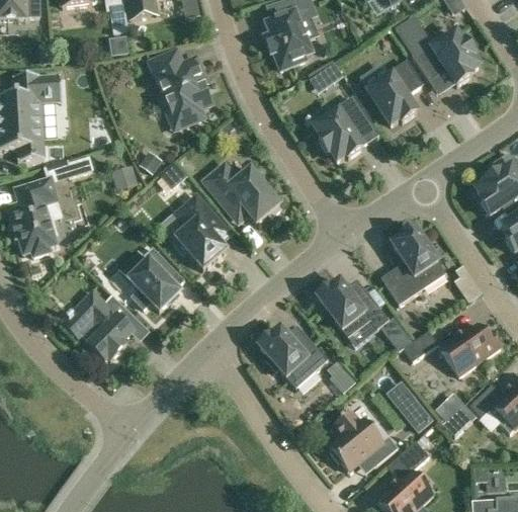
[(0,0),(0,17),(27,17),(27,15),(39,15),(38,0),(0,0)]
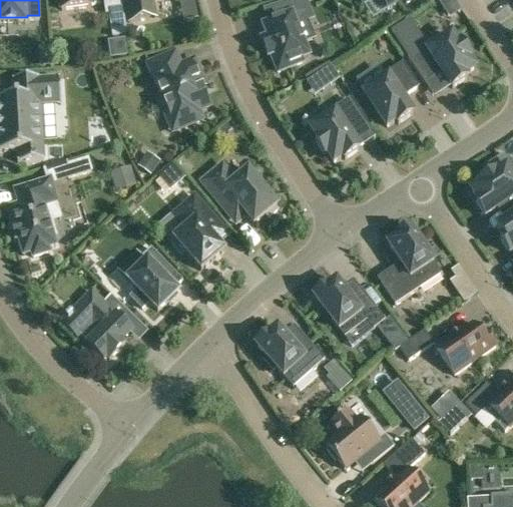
[(60,0),(61,6),(91,1),(91,0),(104,0),(105,10),(109,9),(112,32),(127,30),(121,0),(60,0)]
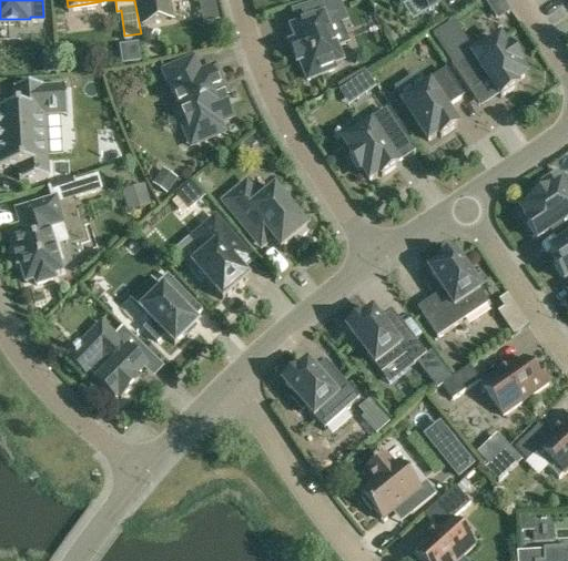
[(139,0),(143,19),(171,14),(169,0),(139,0)]
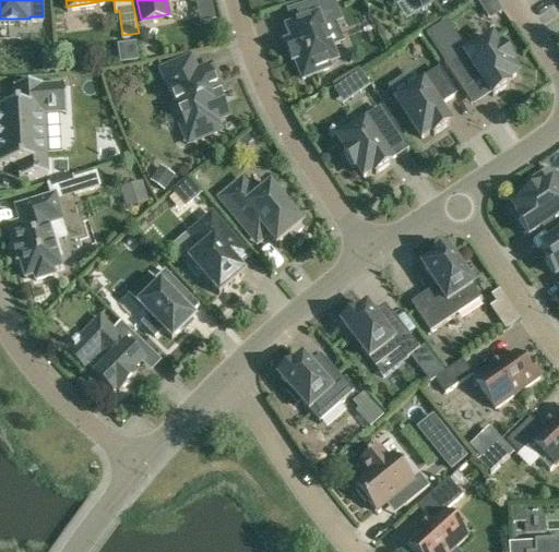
[(341,15),(334,0),(308,0),(288,7),(294,21),(286,23),(292,36),(285,39),(292,57),(295,56),(302,74),(329,63),(328,59),(336,56),(322,23),(341,15)]
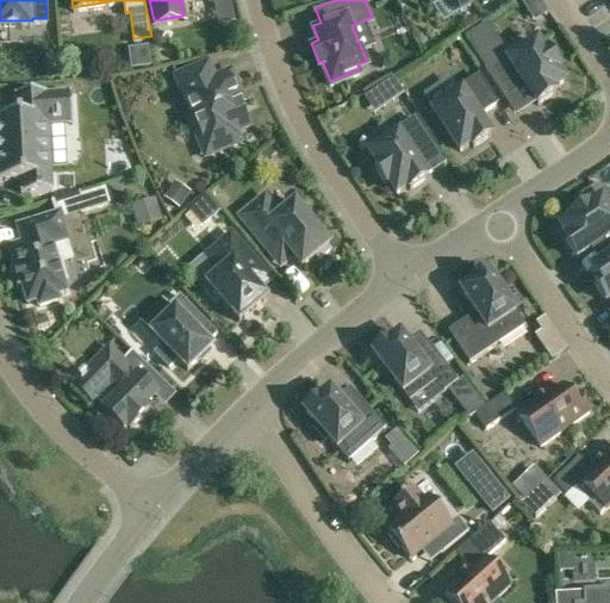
[(486,20),(466,33),(486,66),(504,93),(518,84),(517,81),(523,78),(537,99),(554,88),(553,85),(562,78),(555,67),(559,64),(548,47),(545,49),(536,37),(510,55),(508,51),(486,20)]
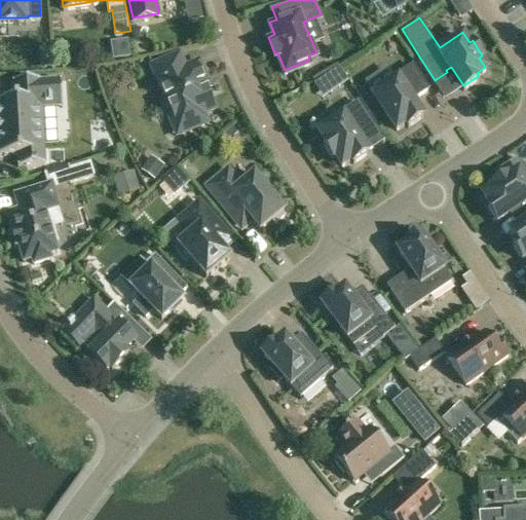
[(185,64),(179,50),(151,62),(165,94),(161,95),(177,131),(208,118),(203,109),(215,104),(208,85),(211,84),(199,58),(185,64)]
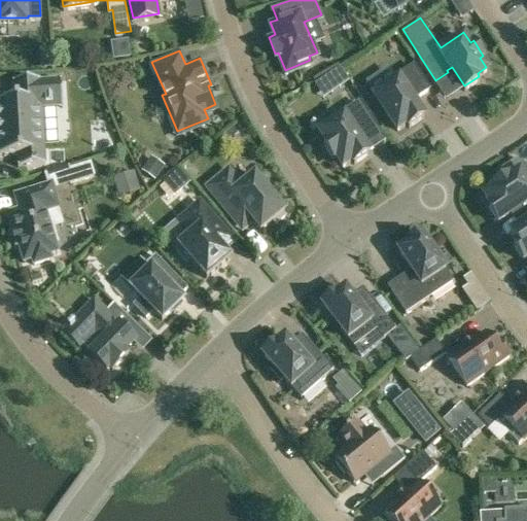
[(397,76),(375,92),(397,127),(407,120),(409,124),(423,113),(411,95),(416,91),(417,93),(429,84),(413,61),(395,73),(397,76)]
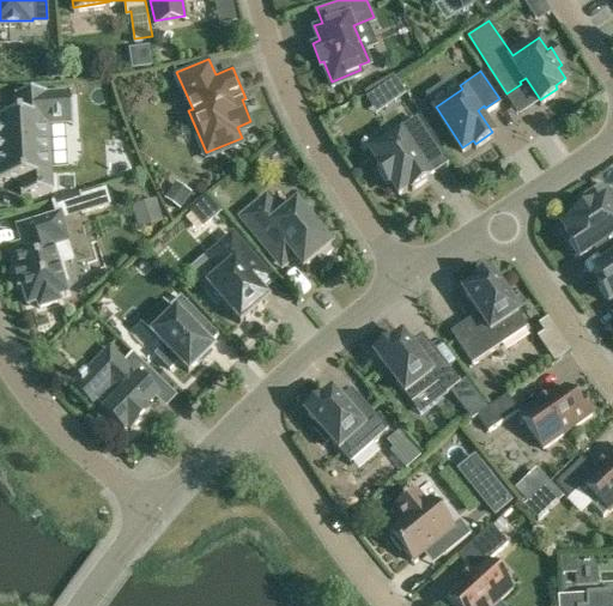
[(70,89),(47,90),(46,88),(14,90),(14,91),(16,91),(17,113),(0,114),(0,176),(20,175),(20,189),(53,187),(53,186),(52,186),(48,120),(72,119),(72,120),(73,120),(71,88),(70,88),(70,89)]
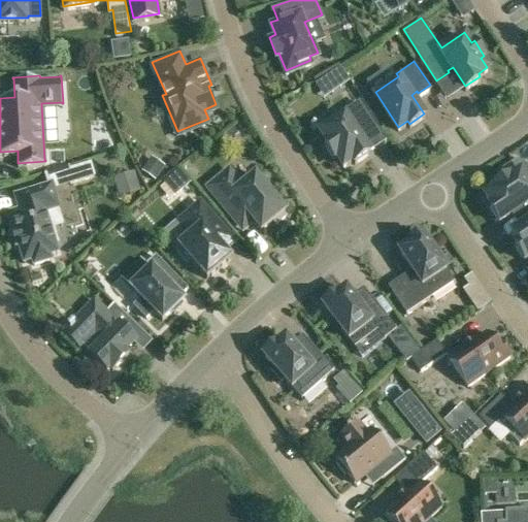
[(342,113),(320,129),(327,139),(324,141),(334,156),(337,154),(343,163),(353,157),(355,160),(369,151),(357,131),(362,128),(363,129),(375,122),(359,98),(340,110),(342,113)]
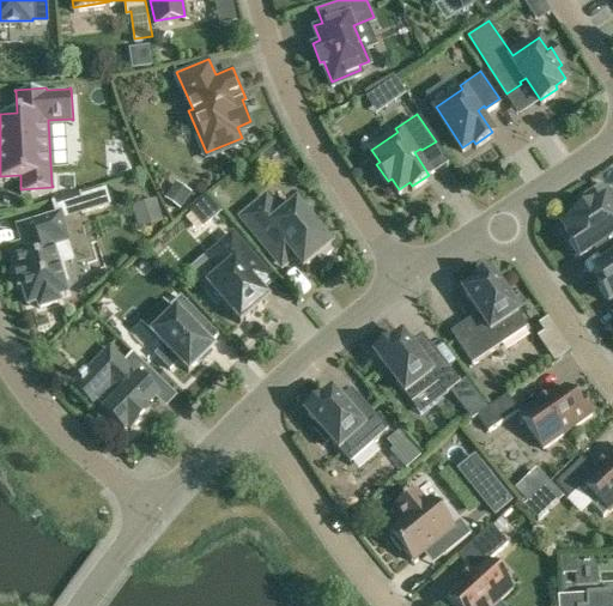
[(611,232),(612,235),(612,194),(611,192),(602,179),(582,193),(588,202),(572,212),(575,216),(564,224),(571,235),(568,237),(578,254),(611,232)]
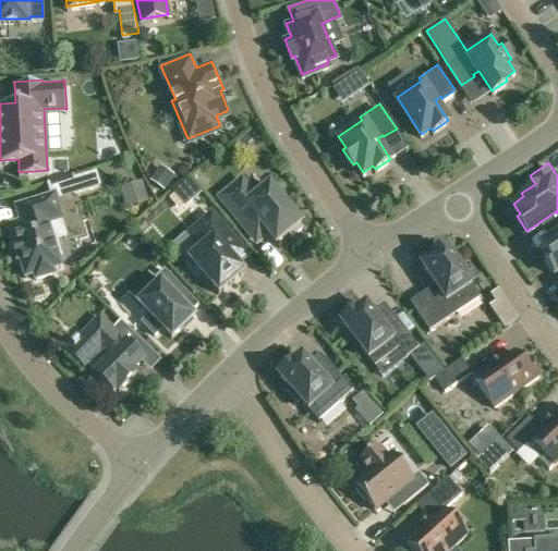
[(99,181),(95,169),(70,176),(74,188),(99,181)]
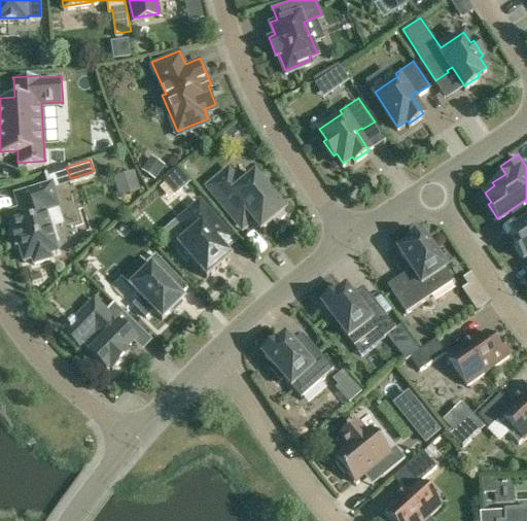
[(242,181),(229,165),(206,183),(242,227),(252,217),(260,227),(273,217),(275,220),(285,212),(283,209),(284,207),(268,186),(271,184),(260,172),(257,175),(254,171),(242,181)]
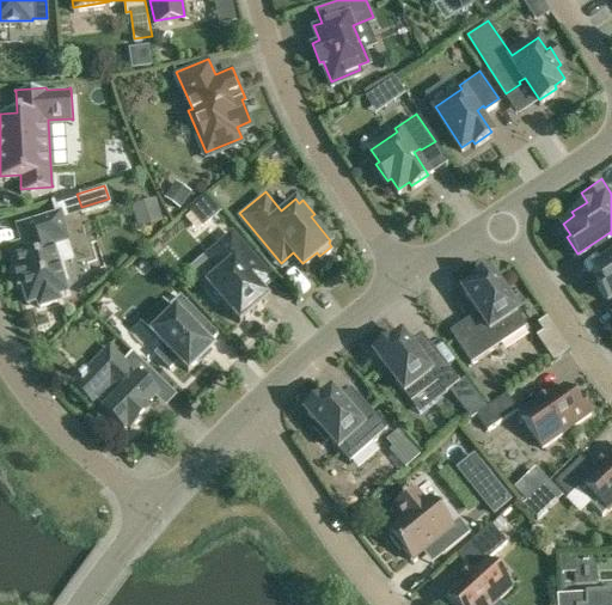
[(219,206),(208,194),(193,208),(203,220),(219,206)]
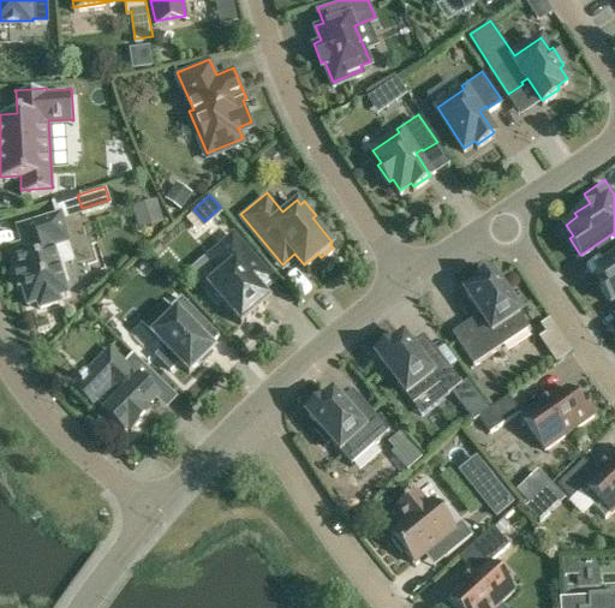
[(69,237),(60,209),(17,222),(23,240),(12,243),(10,243),(16,263),(13,263),(19,282),(22,281),(28,300),(30,300),(29,299),(37,297),(40,303),(59,297),(58,291),(65,288),(66,290),(67,288),(67,286),(66,287),(64,279),(67,278),(61,260),(59,261),(53,242),(69,237)]
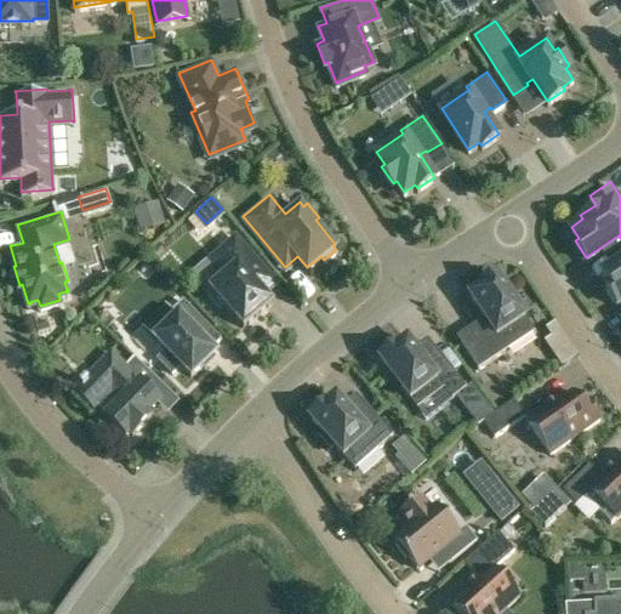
[(220,302),(223,299),(243,323),(271,299),(258,285),(271,274),(235,233),(210,255),(224,273),(208,289),(220,302)]
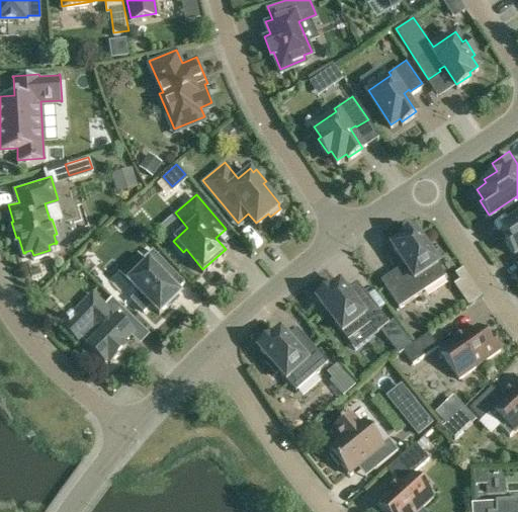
[(517,215),(501,226),(507,235),(504,237),(514,252),(517,248),(517,215)]
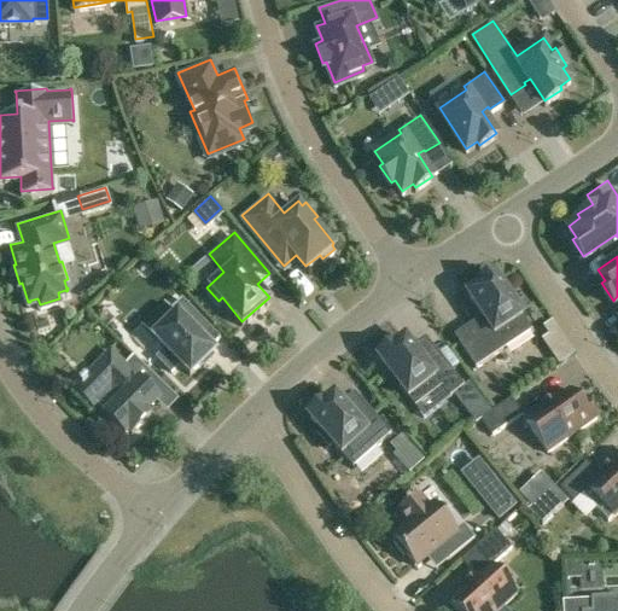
[(505,285),(494,269),(478,280),(478,281),(467,290),(487,319),(459,337),(476,364),(531,326),(514,300),(518,297),(508,283),(505,285)]
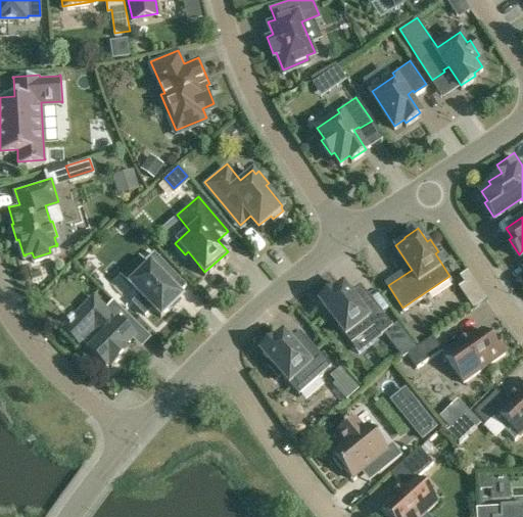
[(150,263),(131,281),(140,291),(133,298),(145,311),(152,303),(160,313),(180,293),(178,290),(186,282),(164,260),(153,248),(145,257),(150,263)]
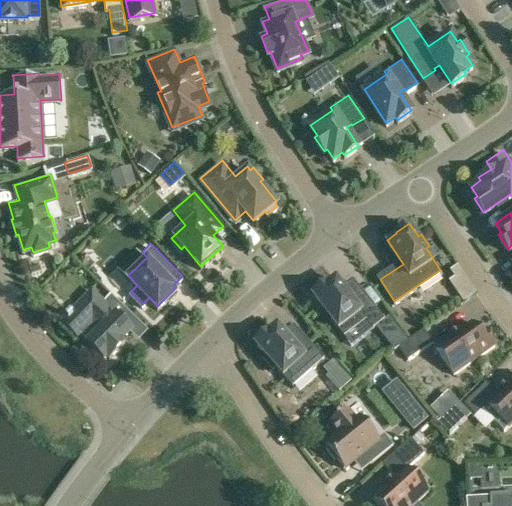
[(372,325),(384,316),(364,291),(353,299),(335,276),(326,283),(326,282),(312,292),(344,333),(366,316),(372,325)]
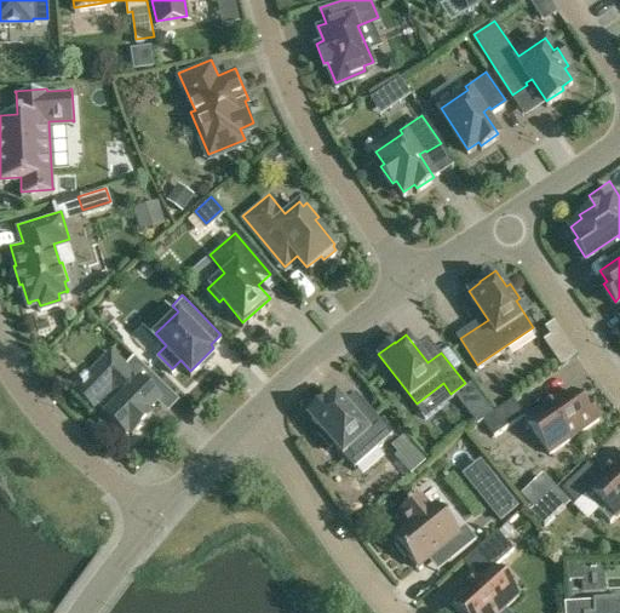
[(148,387),(158,376),(133,353),(124,362),(119,357),(103,373),(96,366),(86,376),(84,374),(79,379),(80,381),(76,385),(95,404),(97,401),(107,411),(107,412),(125,430),(128,427),(132,430),(150,411),(147,407),(159,396),(148,387)]
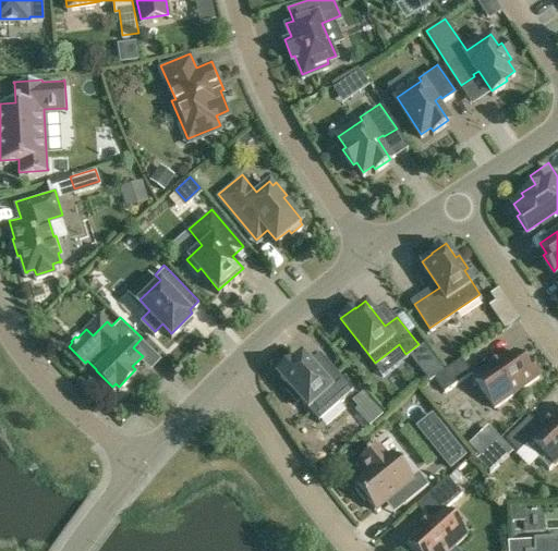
[(487,366),(474,375),(494,404),(538,372),(529,358),(524,360),(514,346),(501,356),(500,355),(486,365),(487,366)]
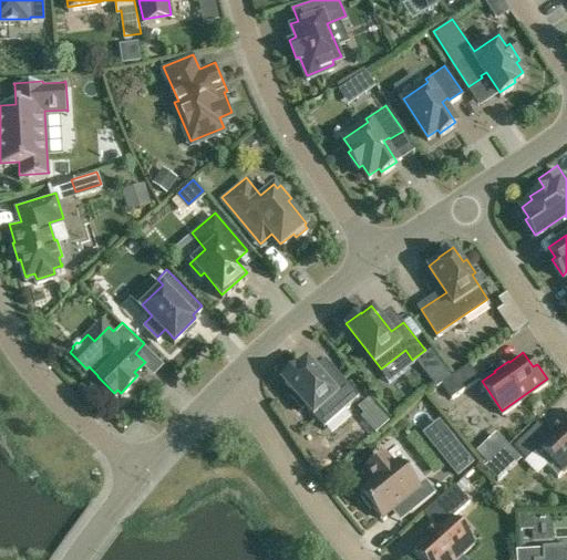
[(323,424),(359,393),(340,372),(328,382),(307,358),(297,366),(296,365),(282,377),(294,391),(291,393),(301,405),(305,402),(323,424)]
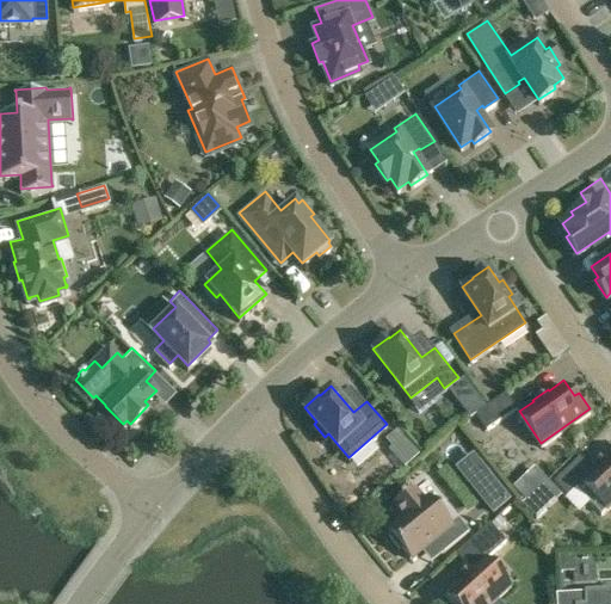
[(516,405),(505,389),(488,400),(476,410),(487,425),(516,405)]
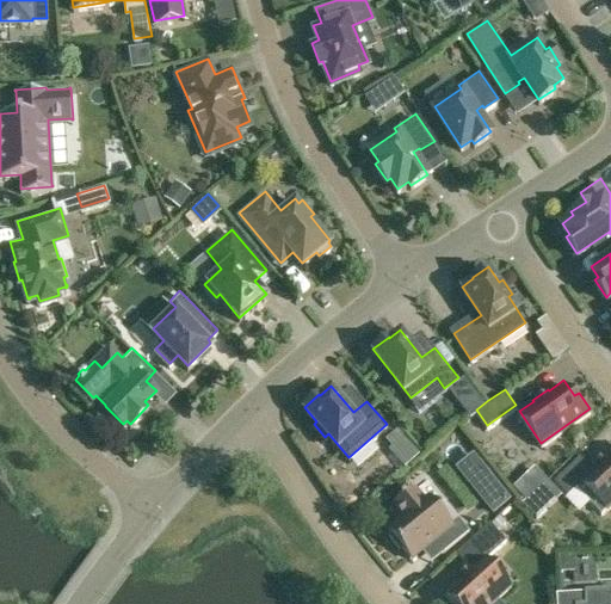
[(580,453),(554,478),(567,492),(580,479),(606,506),(610,501),(610,448),(606,453),(605,453),(592,466),(580,453)]
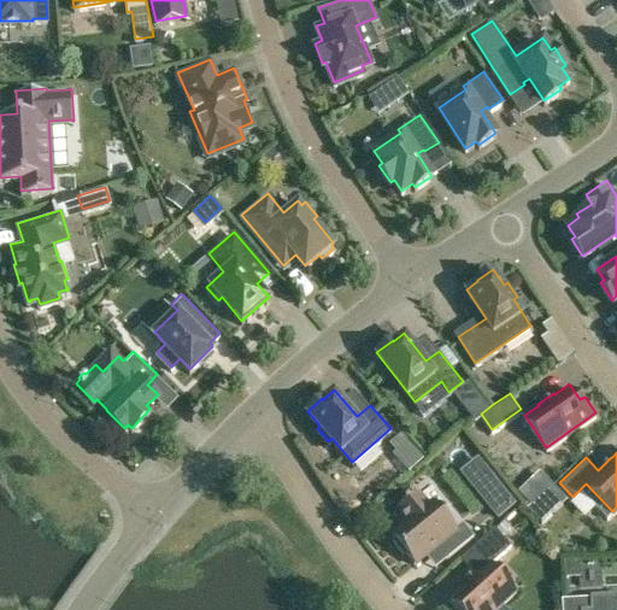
[(517,498),(499,475),(479,491),(497,514),(517,498)]
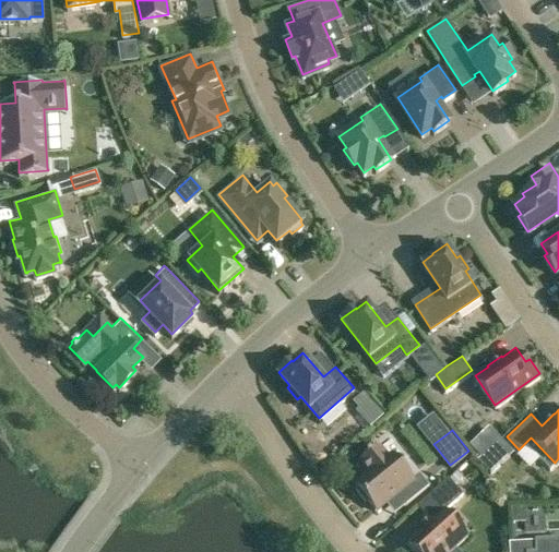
[(389,455),(379,443),(357,459),(367,472),(355,482),(358,486),(356,488),(365,499),(367,496),(375,506),(395,491),(404,502),(428,482),(418,469),(412,475),(393,451),(389,455)]
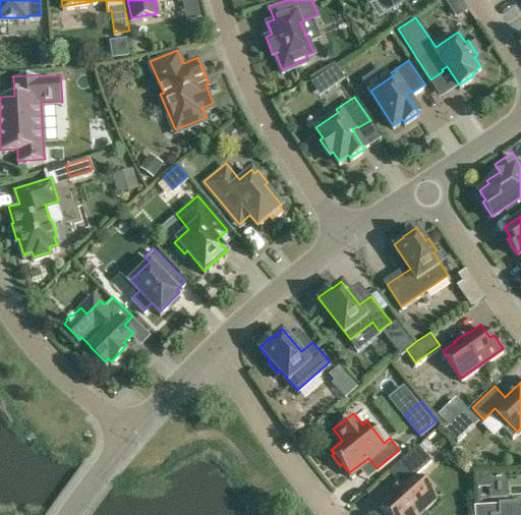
[(431,458),(417,442),(390,468),(401,481),(390,492),(390,493),(380,503),(390,514),(414,514),(436,496),(414,473),(431,458)]
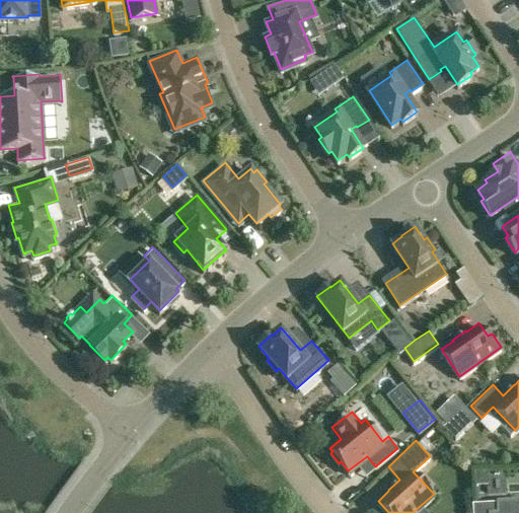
[(488,469),(472,470),(473,486),(489,485),(488,469)]
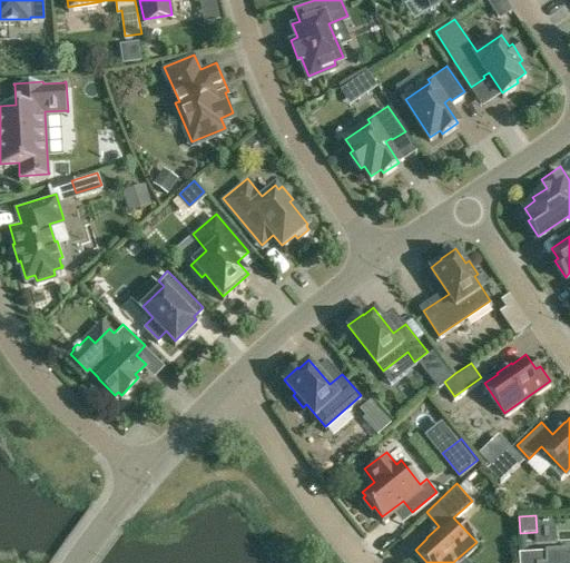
[(569,562),(569,544),(544,546),(546,559),(537,560),(536,562),(569,562)]
